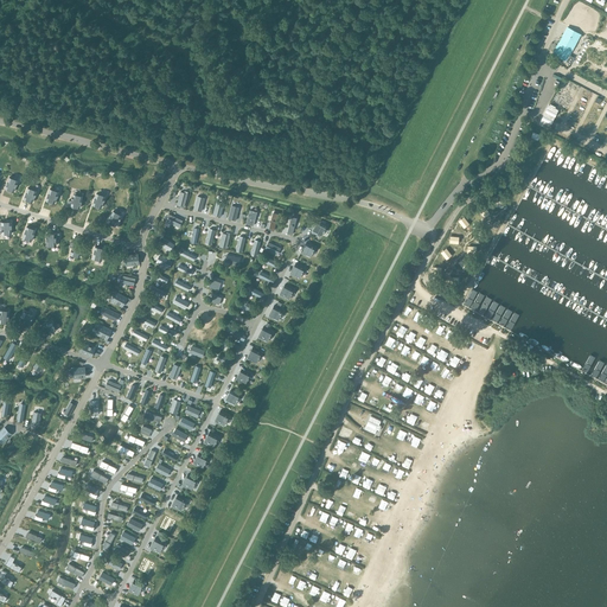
[(573,61),(574,58),(569,56),(580,34),(567,27),(554,53),(562,58),(562,59),(570,64),(573,61)]
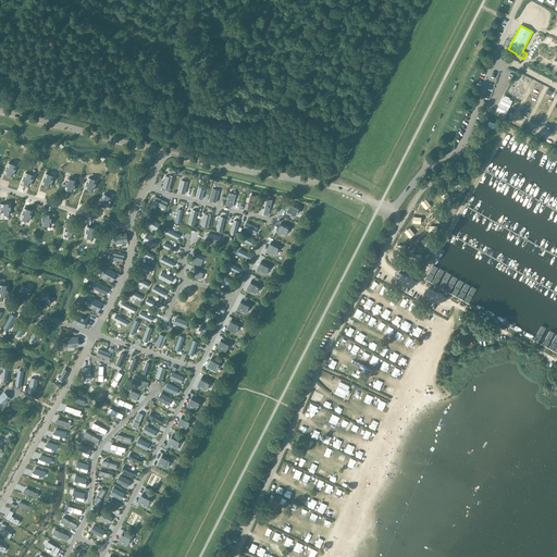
[(495,112),(495,113),(496,113),(498,114),(500,115),(504,118),(505,116),(506,114),(507,111),(510,104),(512,101),(510,100),(509,99),(507,98),(505,97),(504,97),(502,100),(503,100),(499,107),(497,110),(495,112)]
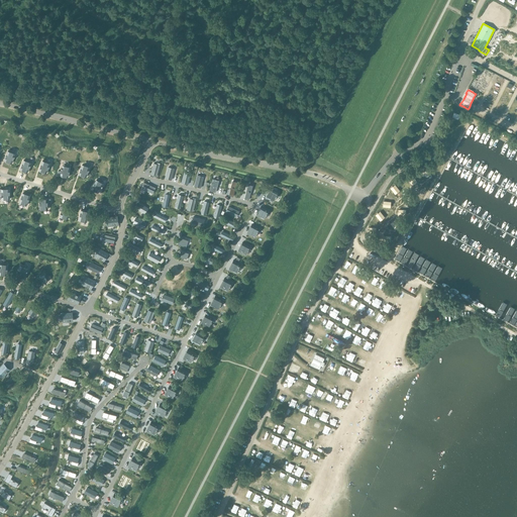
[(68,146),(66,146),(66,143),(61,142),(59,154),(66,156),(68,146)]
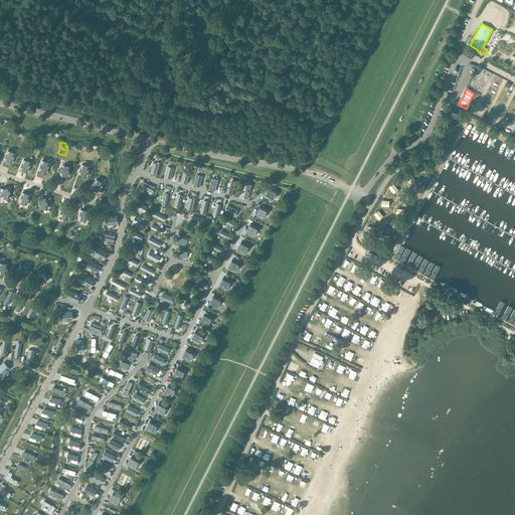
[(12,163),(15,153),(8,151),(4,160),(12,163)]
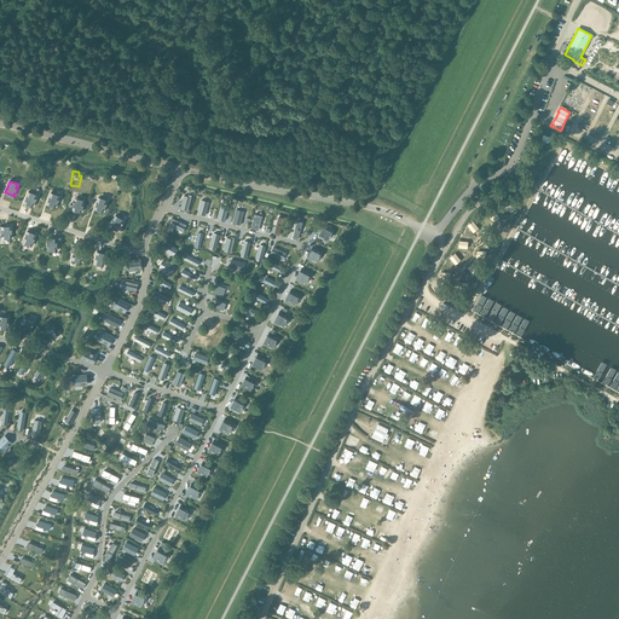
[(38,195),(29,192),(24,203),(33,207),(38,195)]
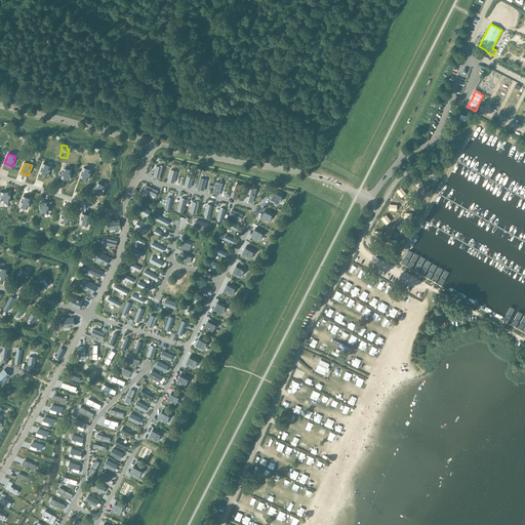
[(51,166),(43,163),(40,173),(47,176),(51,166)]
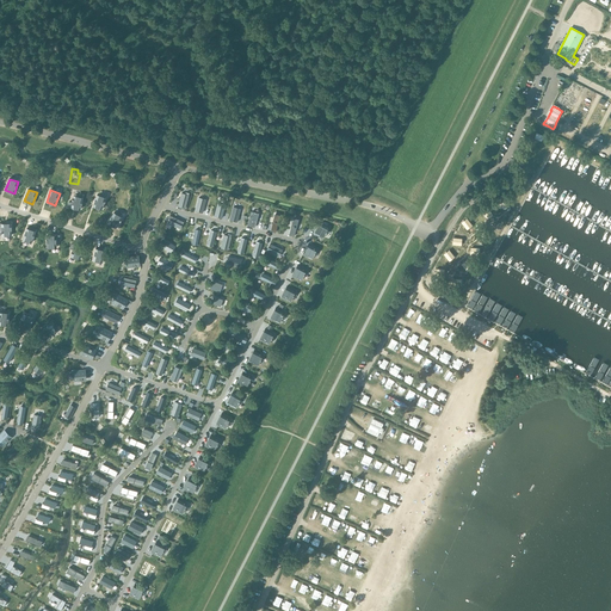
[(181,193),(178,207),(185,209),(189,195),(181,193)]
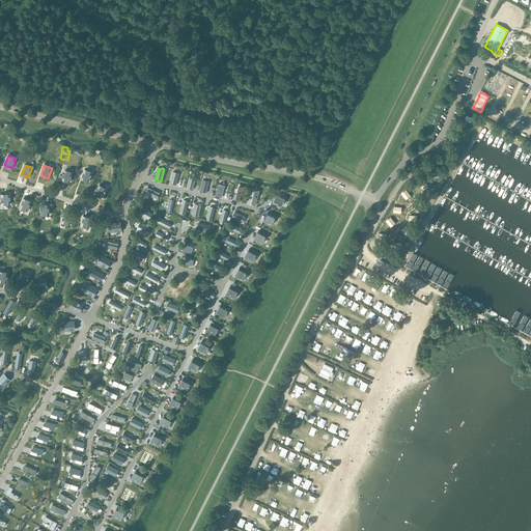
[(88,182),(92,172),(84,169),(81,179),(88,182)]
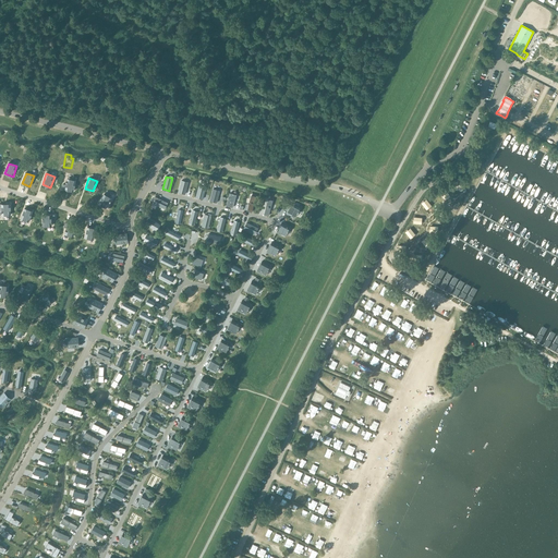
[(62,189),(73,191),(75,180),(68,179),(65,186),(62,185),(62,189)]
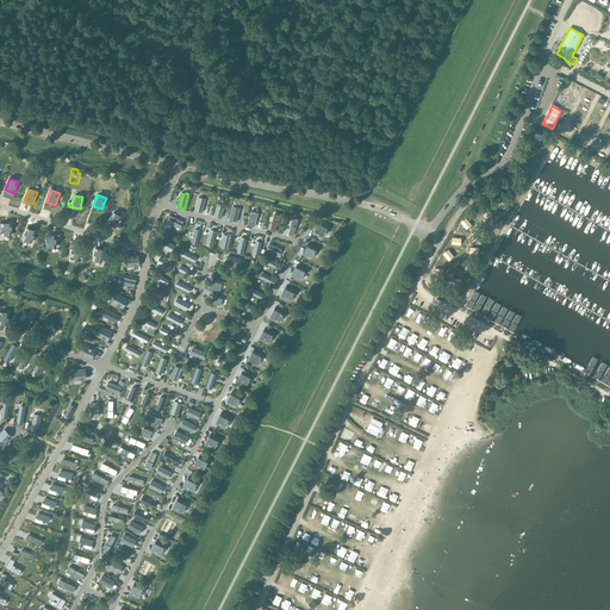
[(139,212),(142,207),(130,201),(128,207),(139,212)]
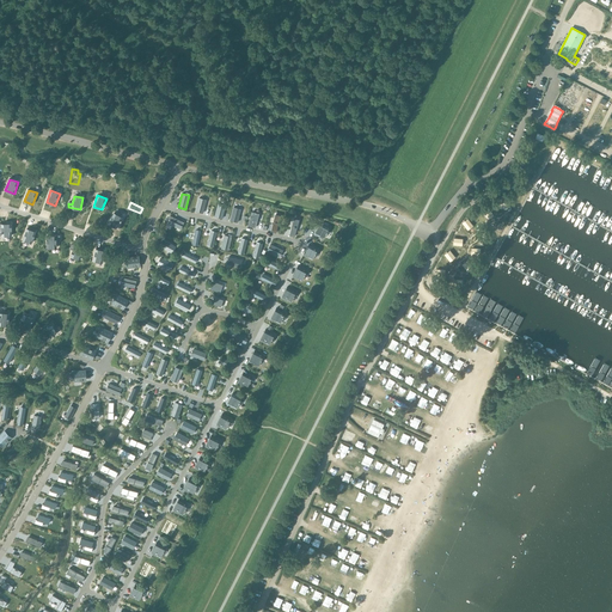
[(196,202),(196,212),(208,212),(208,202),(196,202)]
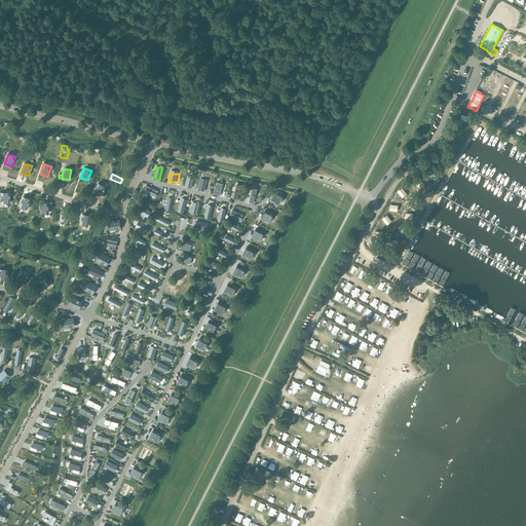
[(187,175),(184,186),(191,188),(194,176),(187,175)]
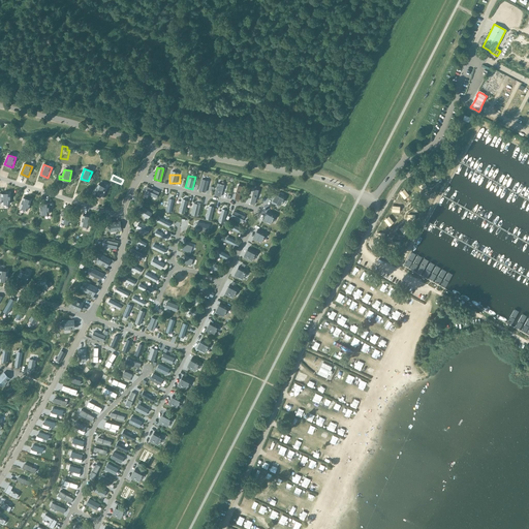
[(201,179),(198,191),(206,192),(209,181),(201,179)]
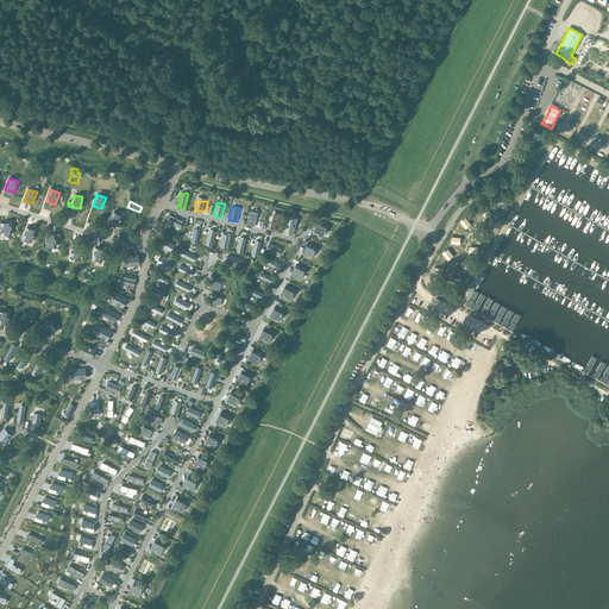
[(250,211),(245,219),(255,225),(259,217),(250,211)]
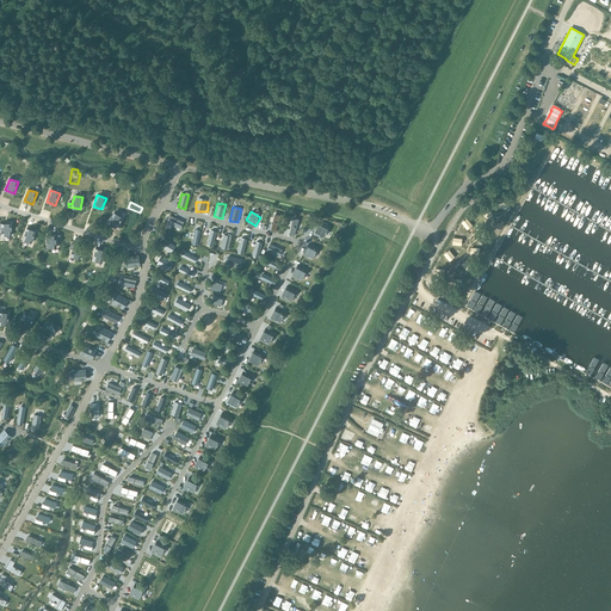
[(122,217),(113,213),(107,223),(116,228),(122,217)]
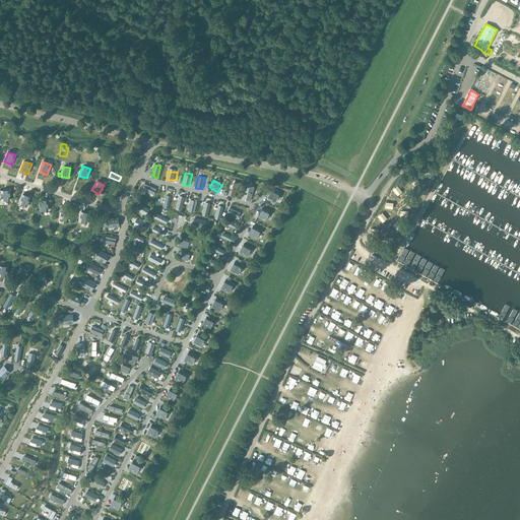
[(146,184),(143,190),(153,195),(156,189),(146,184)]
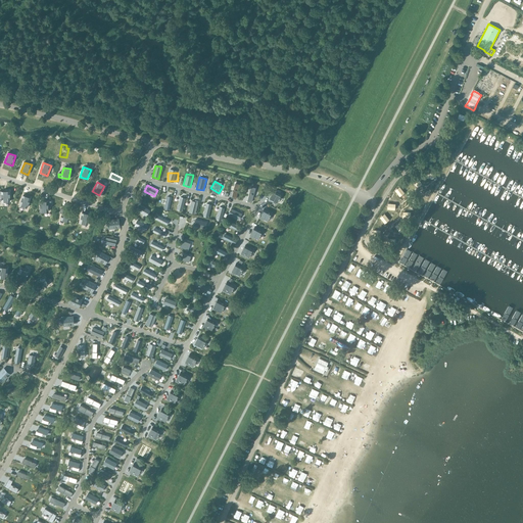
[(251,187),(247,201),(252,202),(255,188),(251,187)]
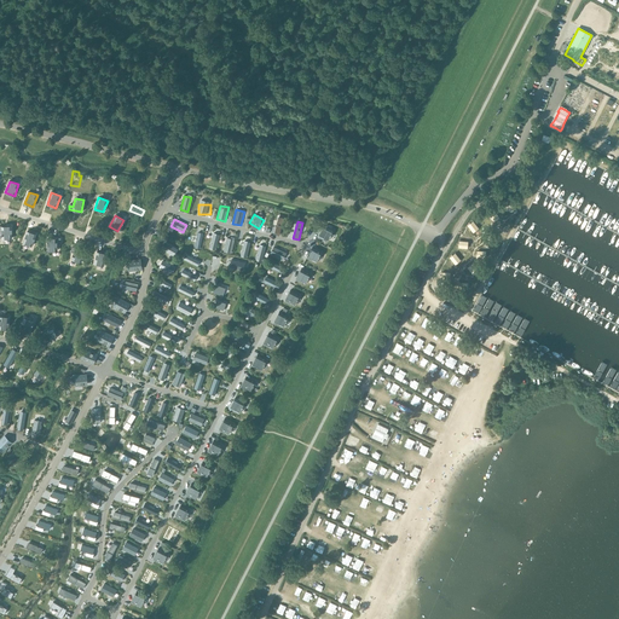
[(496,223),(493,226),(510,236),(513,232),(496,223)]
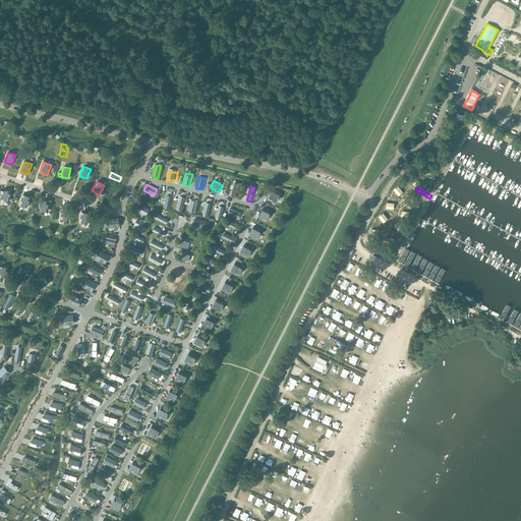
[(10,200),(9,190),(0,190),(0,193),(2,193),(2,201),(10,200)]
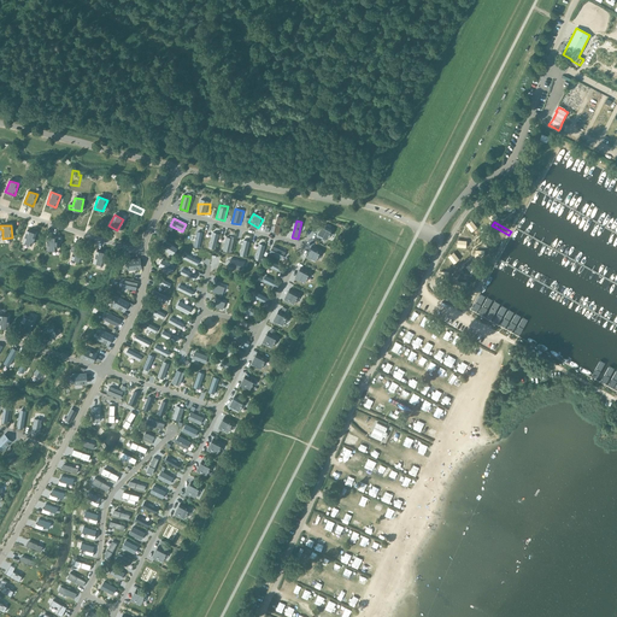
[(322,225),(317,236),(325,240),(331,230),(322,225)]
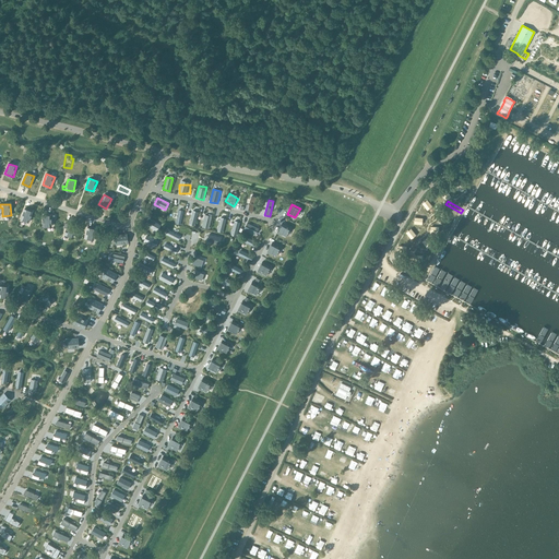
[(21,219),(28,223),(33,212),(25,209),(21,219)]
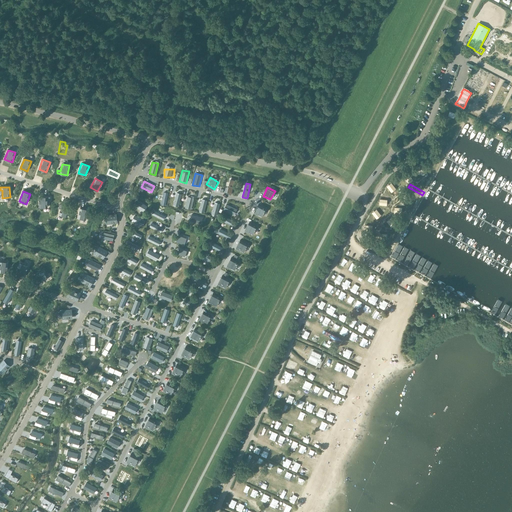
[(39,197),(40,208),(47,207),(47,200),(50,200),(50,197),(39,197)]
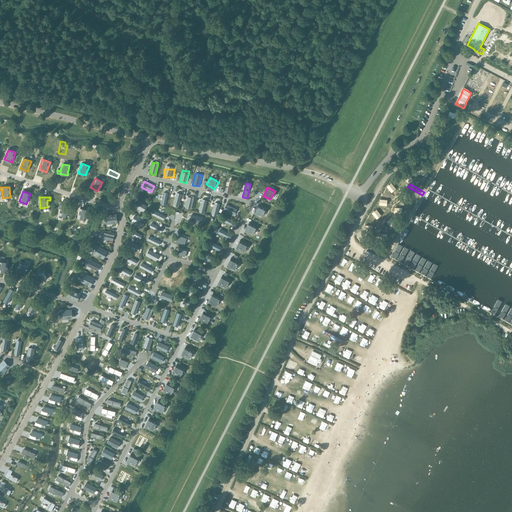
[(188,197),(185,208),(191,210),(194,198),(188,197)]
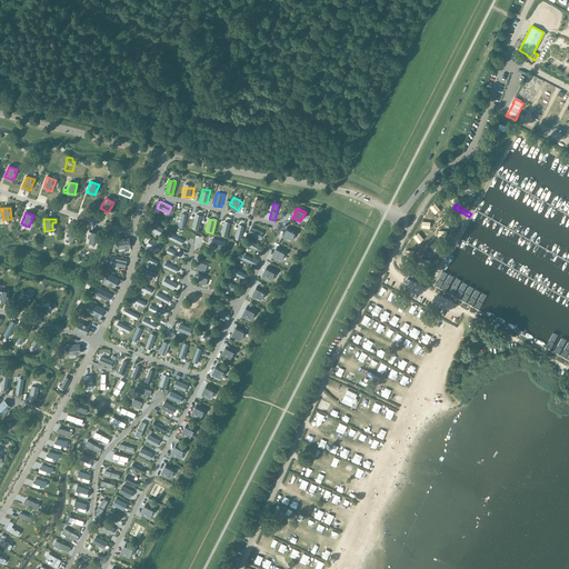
[(152,221),(147,230),(156,235),(161,226),(152,221)]
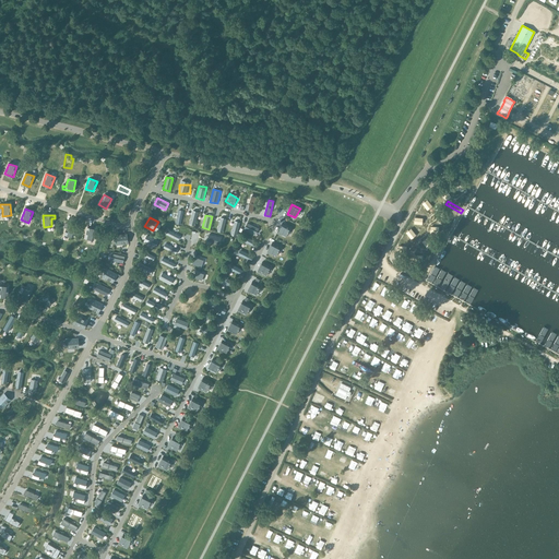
[(1,232),(7,233),(11,222),(7,219),(1,232)]
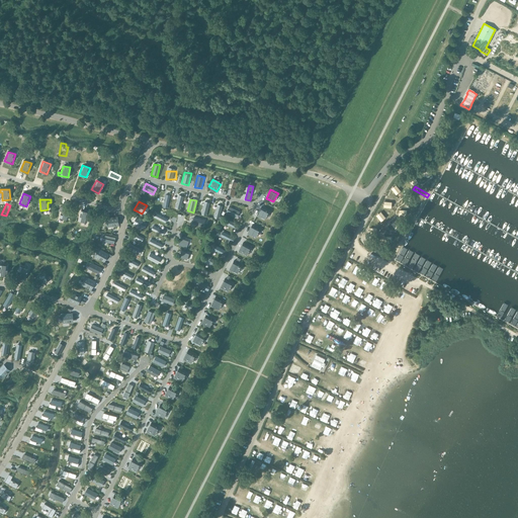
[(71,209),(61,206),(60,209),(63,210),(61,218),(68,220),(71,209)]
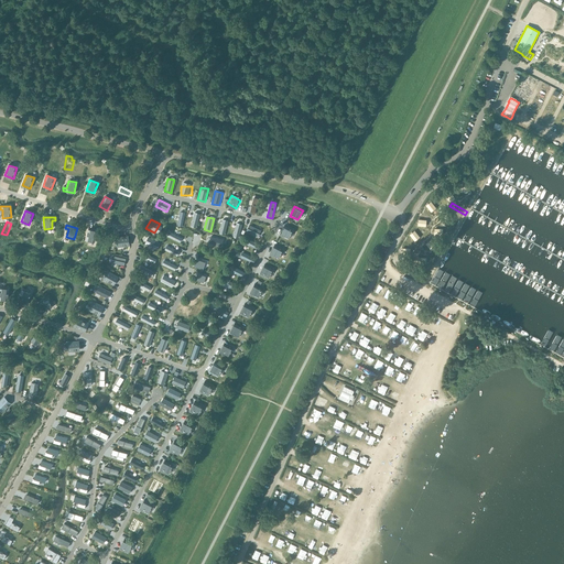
[(260,225),(252,228),(257,238),(264,234),(260,225)]
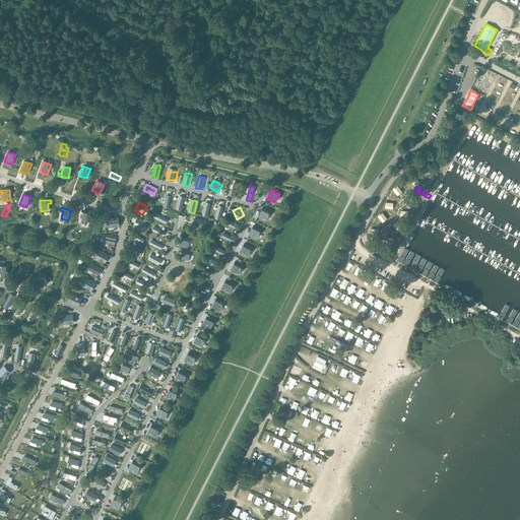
[(262,208),(258,216),(265,220),(270,212),(262,208)]
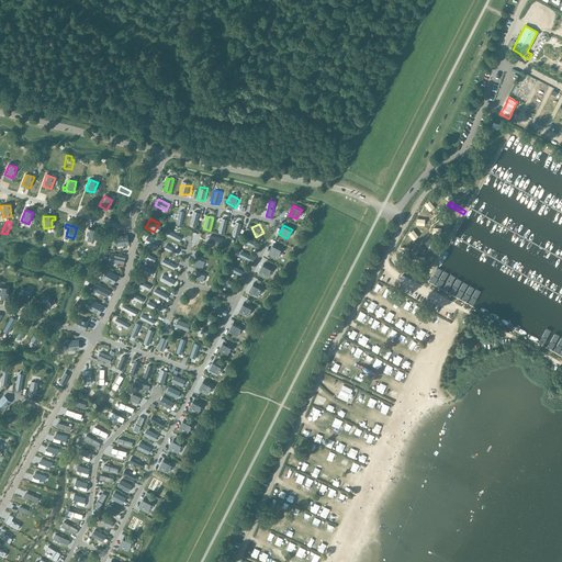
[(88,228),(86,239),(94,242),(97,231),(88,228)]
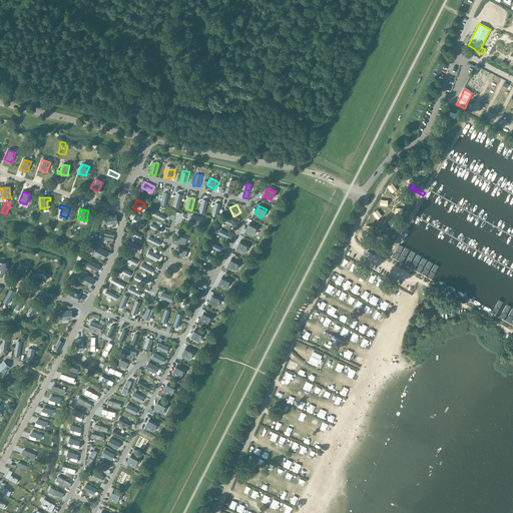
[(154,211),(152,215),(163,220),(165,216),(154,211)]
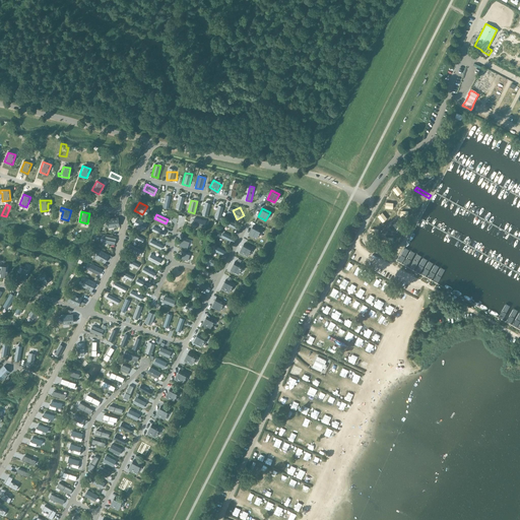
[(118,218),(109,219),(110,226),(119,225),(118,218)]
